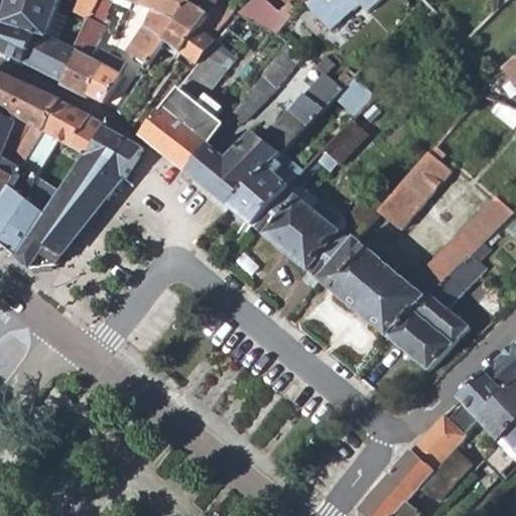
[(53,29),(61,4),(47,0),(9,0),(4,23),(38,34),(59,42),(61,32),(53,29)]
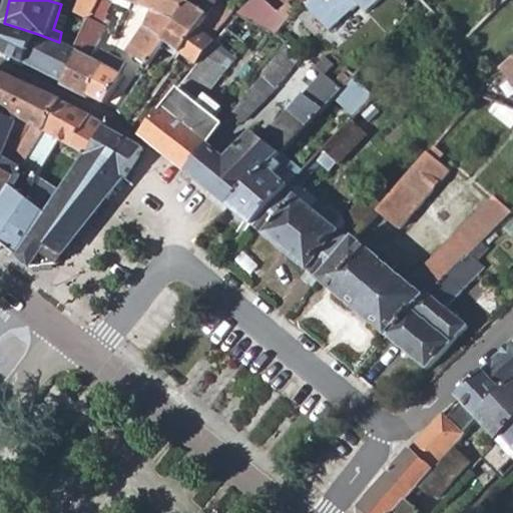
[(78,0),(75,9),(90,17),(98,0),(78,0)]
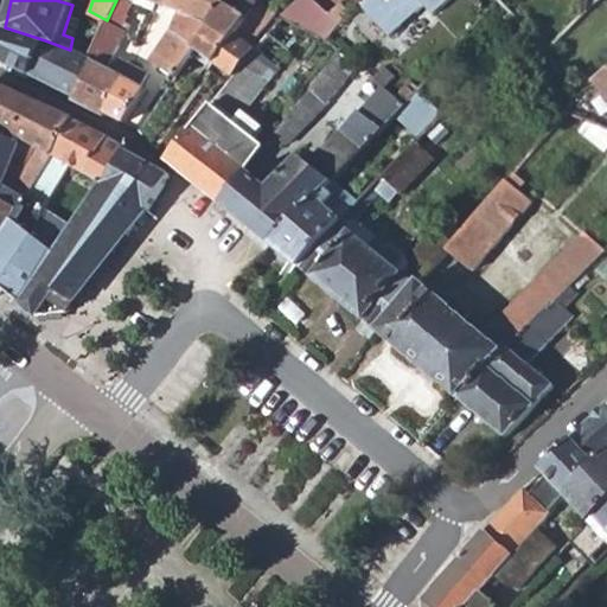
[(126,32),(121,30),(128,16),(126,14),(129,4),(123,0),(116,0),(107,20),(90,57),(108,68),(126,32)]
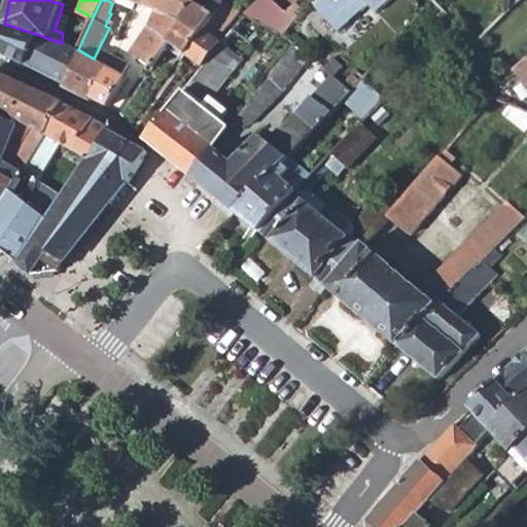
[(146,0),(144,6),(162,13),(156,26),(167,30),(172,18),(183,22),(197,1),(198,0),(146,0)]
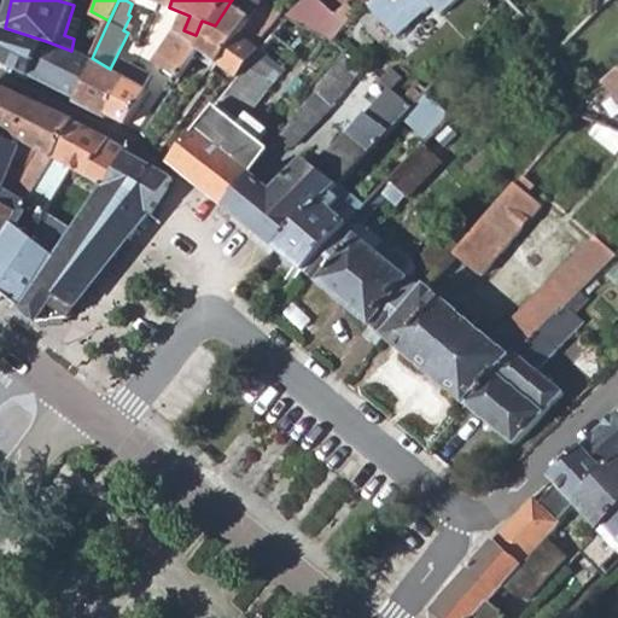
[(200,48),(219,64),(254,19),(262,9),(250,0),(232,0),(231,1),(215,25),(200,48)]
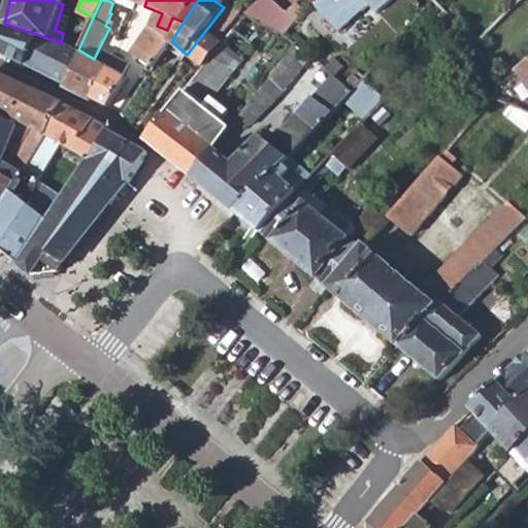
[(302,15),(269,0),(261,0),(245,14),(283,33),(302,15)]
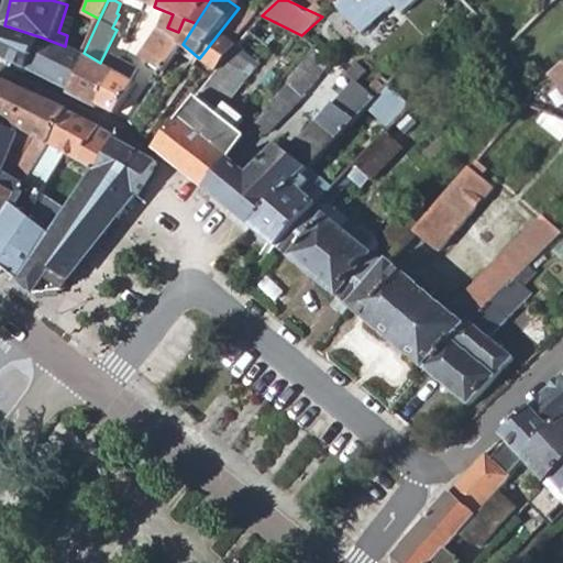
[(241,3),(239,8),(231,18),(239,25),(251,9),(241,3)]
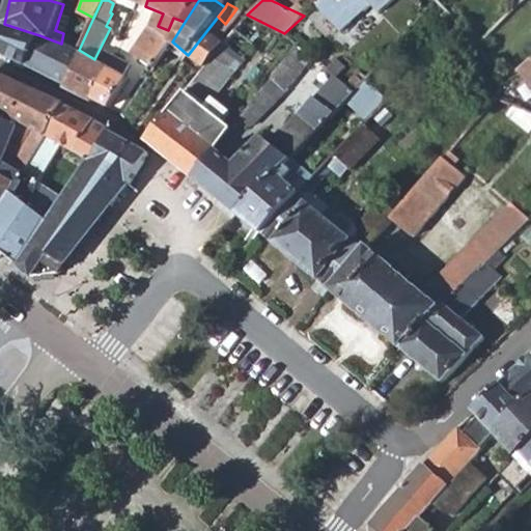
[(74,39),(72,48),(79,50),(93,18),(78,9),(70,26),(72,27),(67,36),(74,39)]
